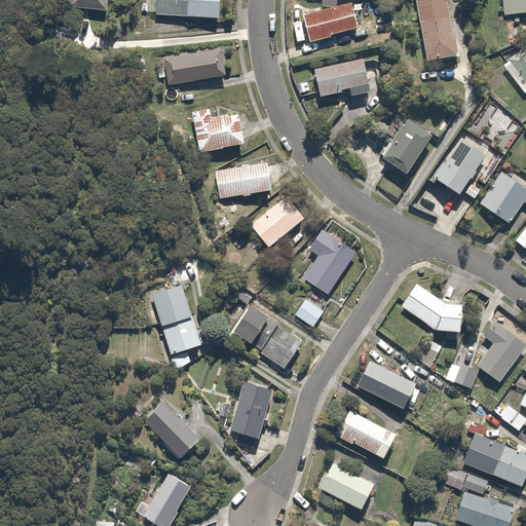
[(71,0),(71,7),(109,11),(109,0),(71,0)]
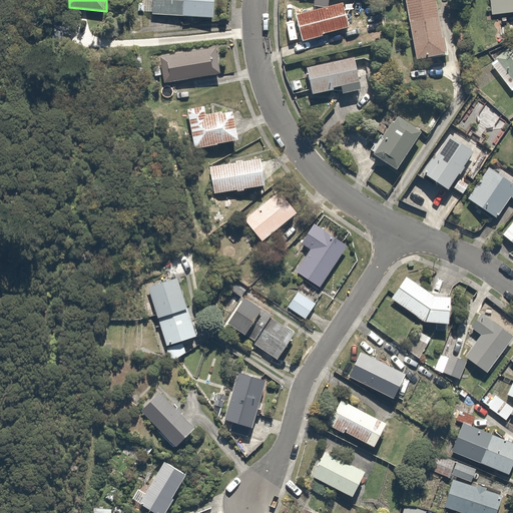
[(181,16),(181,0),(151,0),(151,15),(181,16)]
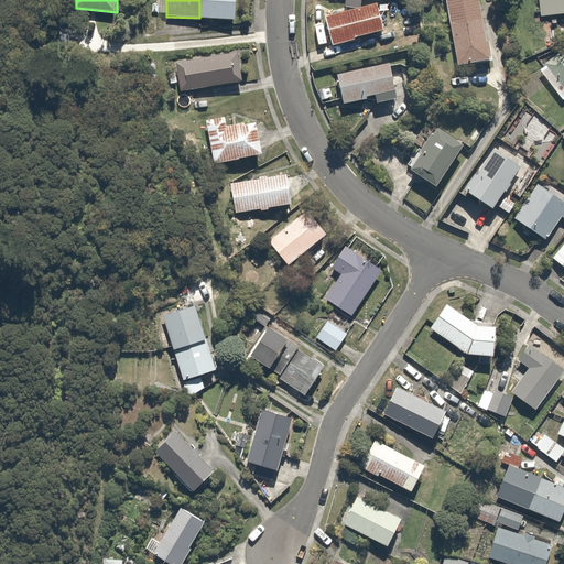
[(234,0),(199,0),(199,18),(232,20),(234,0)]
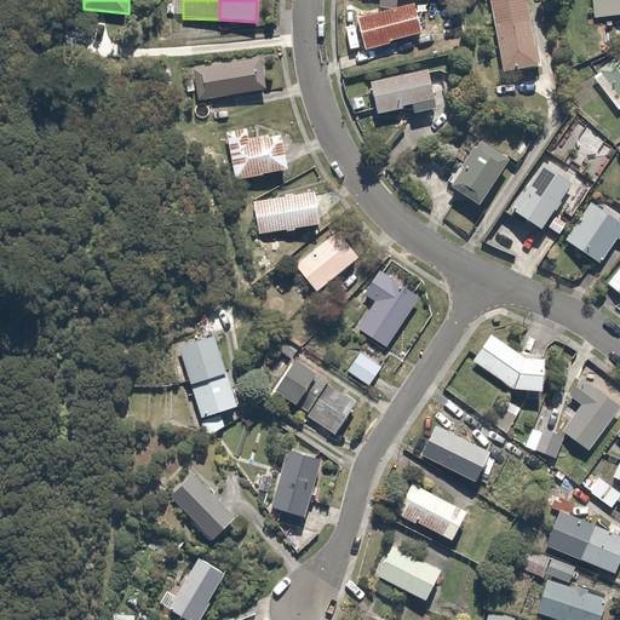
[(487,0),(493,28),(528,21),(524,0),(487,0)]
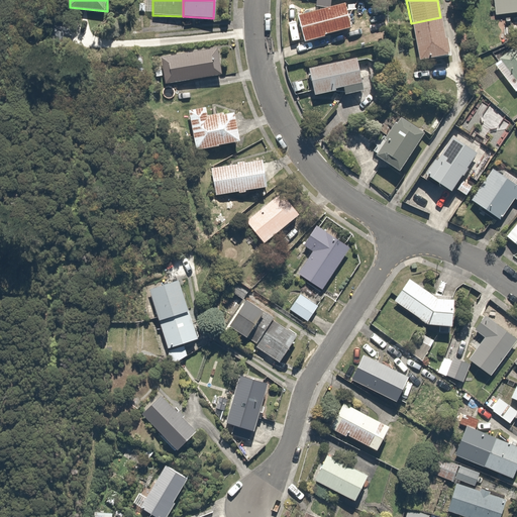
[(516,0),(493,0),(495,16),(516,12),(516,0)]
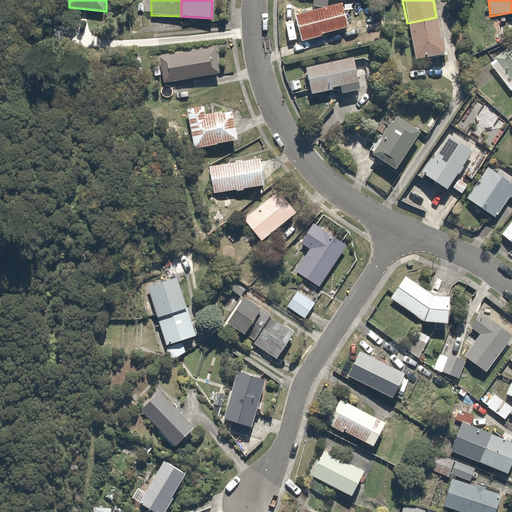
[(340,4),(294,15),(300,42),(322,36),(321,33),(346,27),(340,4)]
